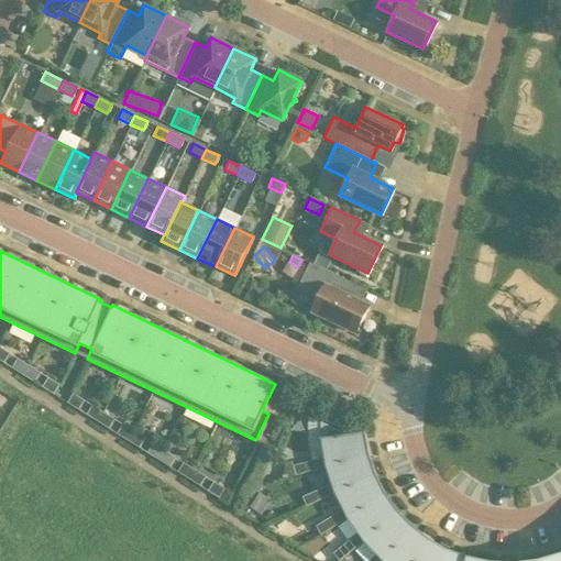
[(354,332),(367,306),(344,294),(351,282),(309,262),(296,287),(318,298),(311,311),(354,332)]
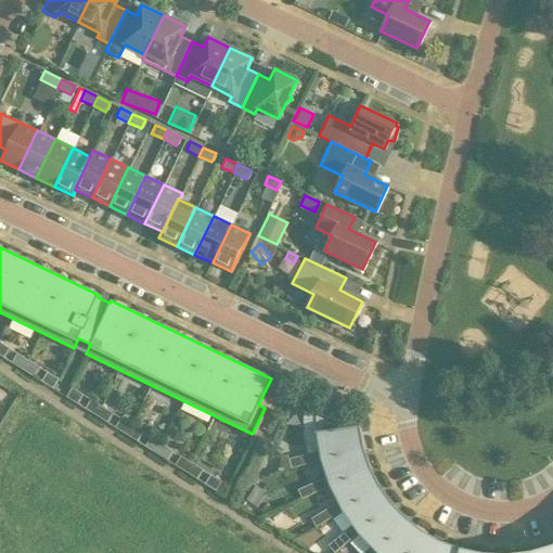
[(0,356),(2,357),(9,347),(0,342),(0,356)]
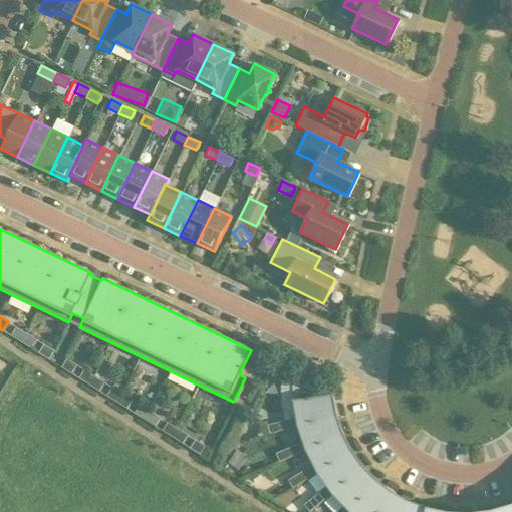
[(15,326),(10,335),(20,341),(25,332),(15,326)]
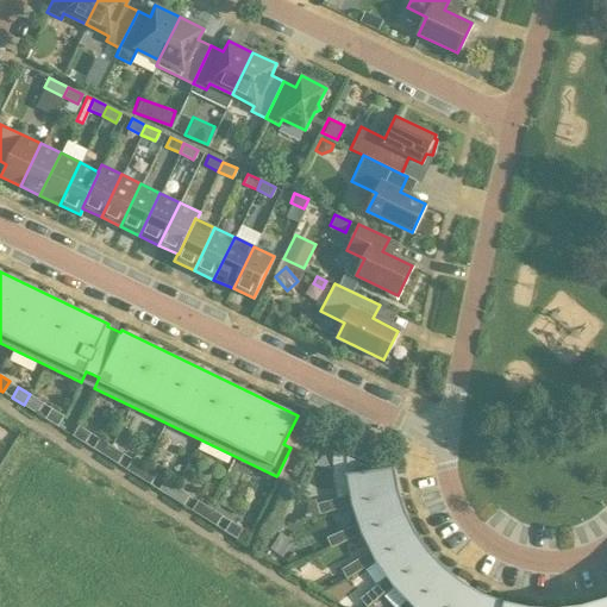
[(30,394),(24,405),(36,412),(42,402),(30,394)]
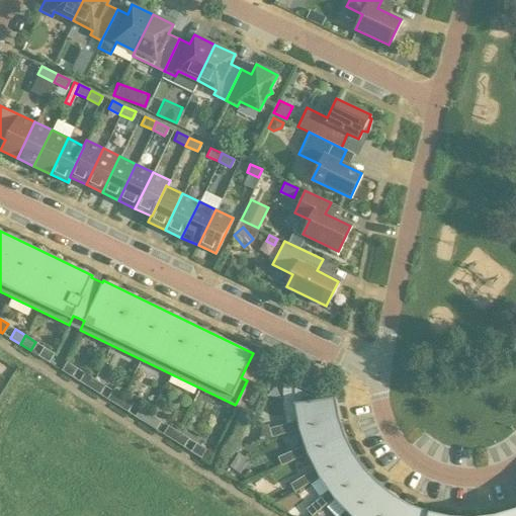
[(48,361),(54,353),(44,346),(37,355),(48,361)]
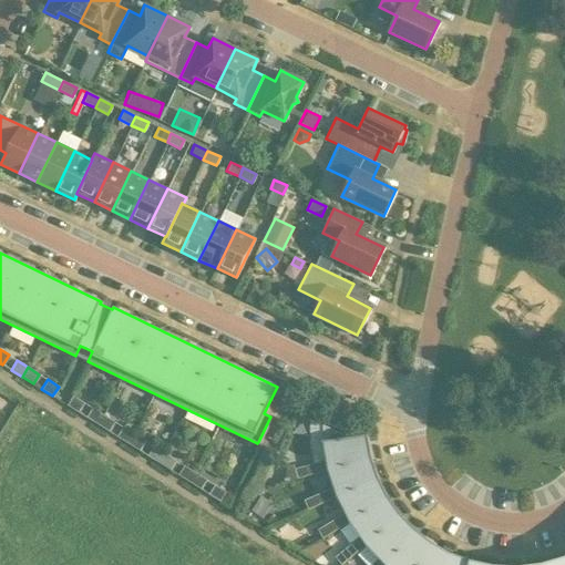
[(83,402),(72,396),(67,404),(78,412),(83,402)]
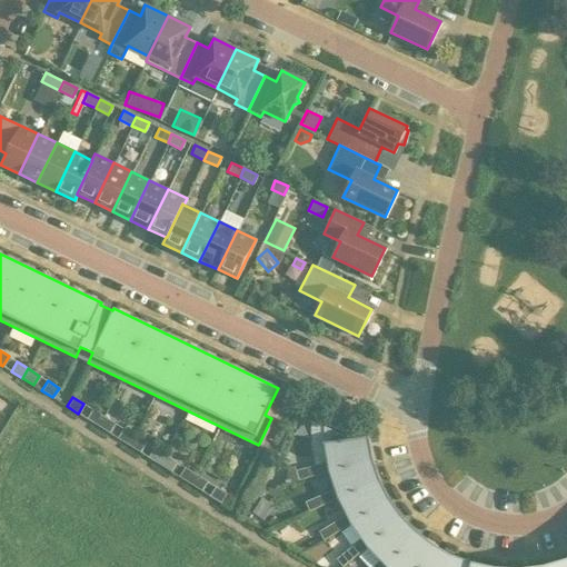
[(92,409),(86,418),(97,425),(103,416),(92,409)]
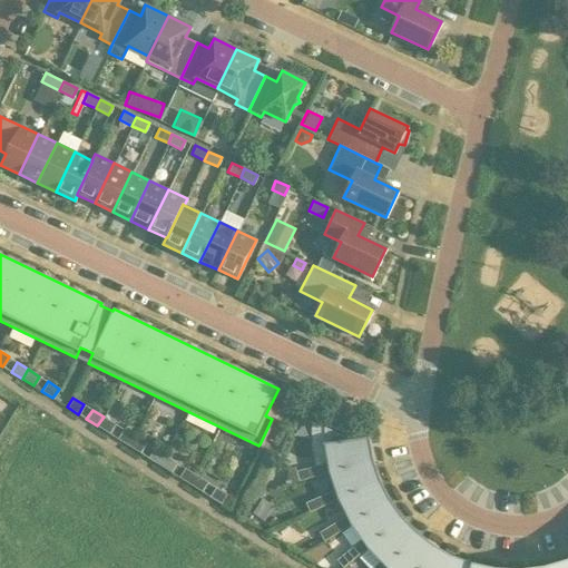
[(104,417),(97,426),(109,433),(115,423),(104,417)]
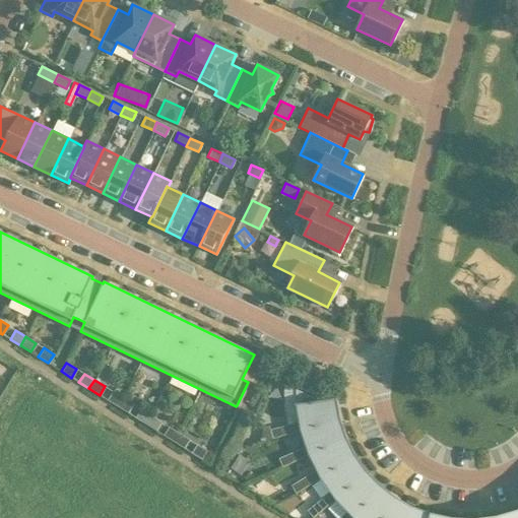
[(266,439),(300,430),(340,418),(336,400),(314,402),(313,397),(295,388),(294,389),(296,390),(296,404),(295,404),(295,406),(296,406),(299,422),(269,429),(270,431),(264,433),(266,439)]
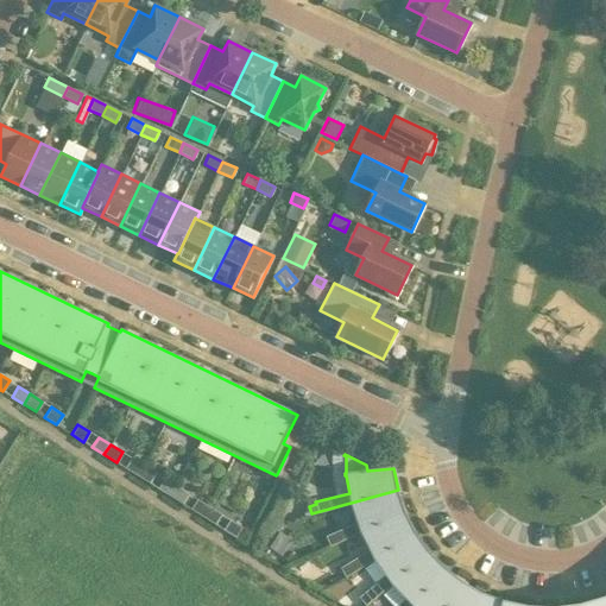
[(131,458),(125,467),(137,475),(143,465),(131,458)]
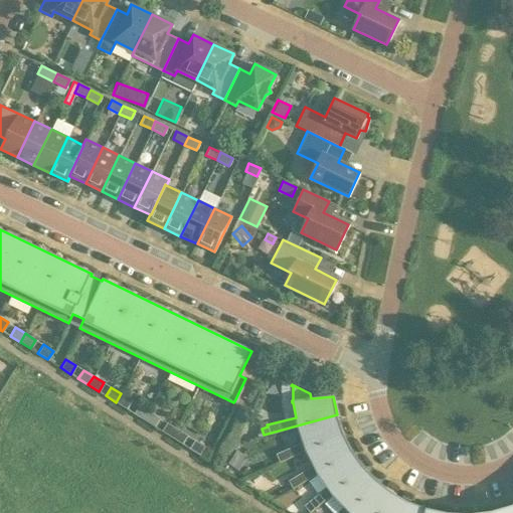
[(121,393),(116,402),(126,408),(132,400),(121,393)]
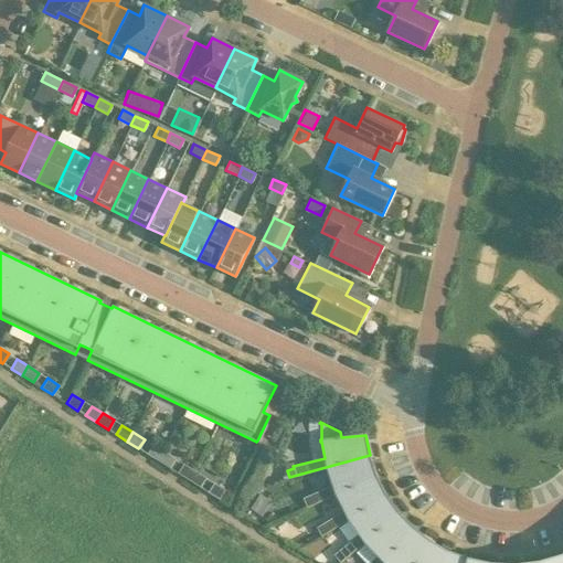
[(158,460),(163,452),(152,444),(147,454),(158,460)]
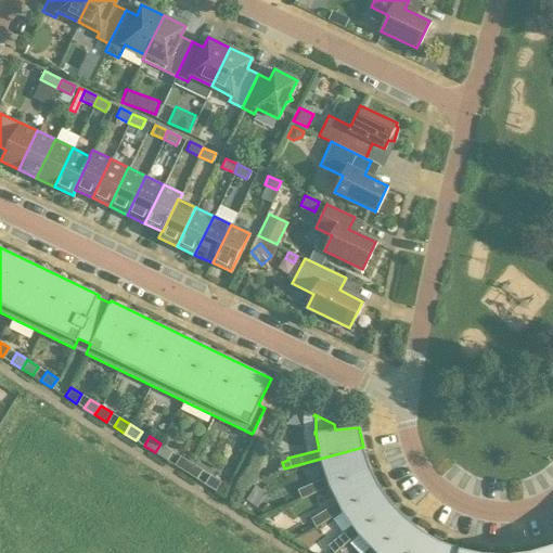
[(161,444),(155,452),(166,460),(171,450),(161,444)]
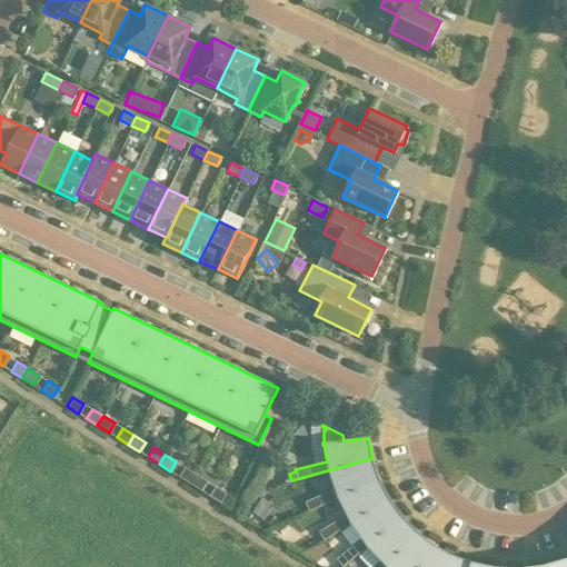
[(308,509),(337,497),(379,479),(372,458),(328,470),(335,488),(305,501),(308,509)]
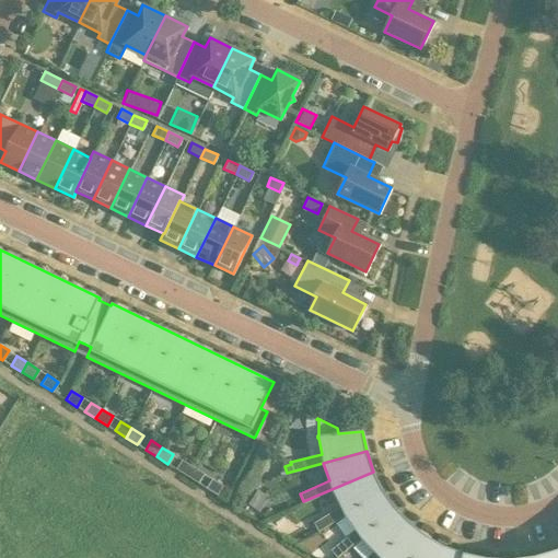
[(182,460),(175,468),(186,476),(193,466),(182,460)]
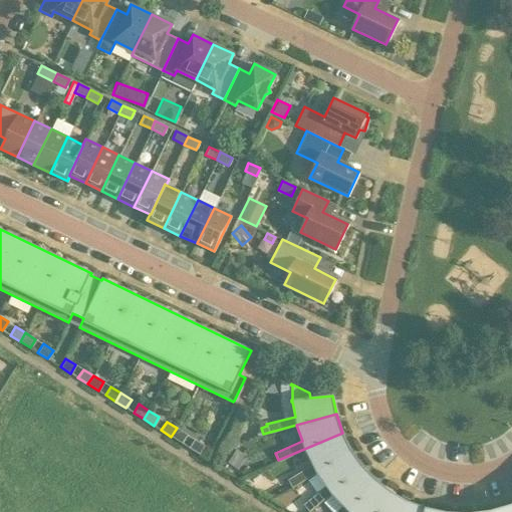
[(177,428),(171,437),(181,443),(187,434),(177,428)]
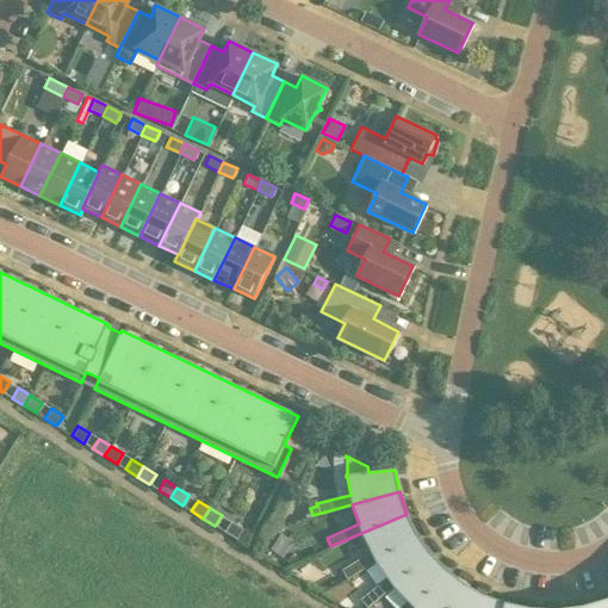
[(346,578),(376,560),(416,534),(407,514),(361,533),(371,551),(341,569),(346,578)]
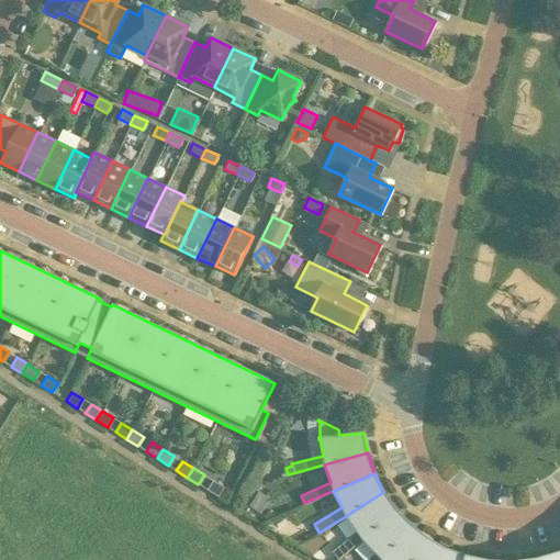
[(212,480),(206,489),(217,496),(223,486),(212,480)]
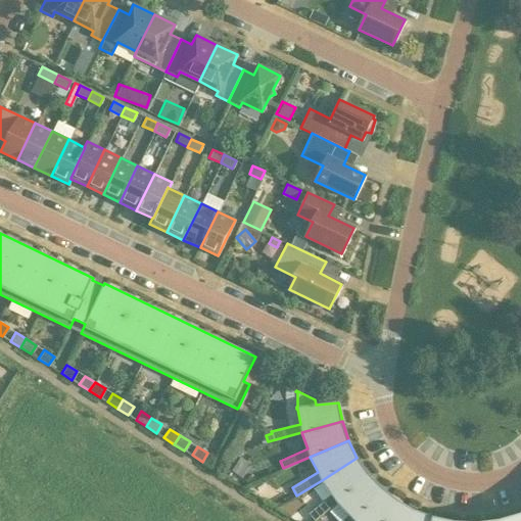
[(314,520),(336,502),(369,475),(357,458),(322,480),(331,493),(309,513),(314,520)]
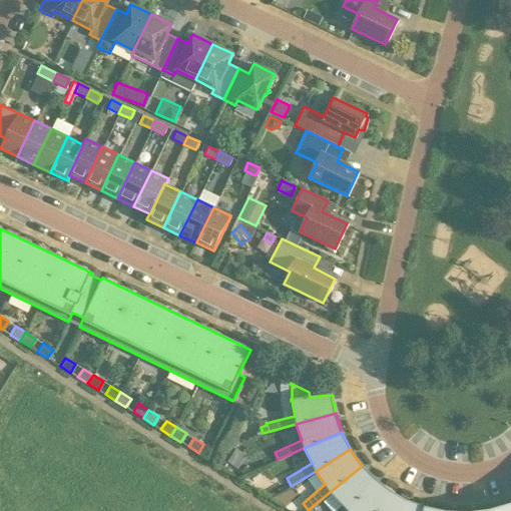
[(346,510),(348,510),(375,479),(362,466),(330,492),(342,504),(334,510),(346,510)]
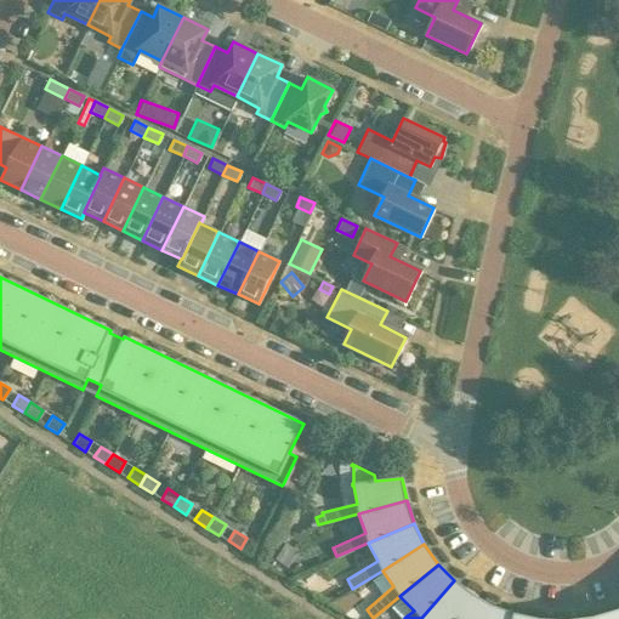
[(456,618),(472,595),(454,580),(421,618),(422,618),(456,618)]
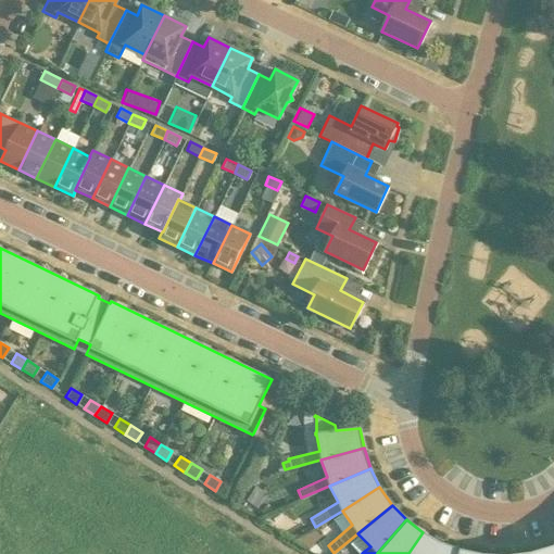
[(436,553),(441,543),(423,532),(408,553),(436,553)]
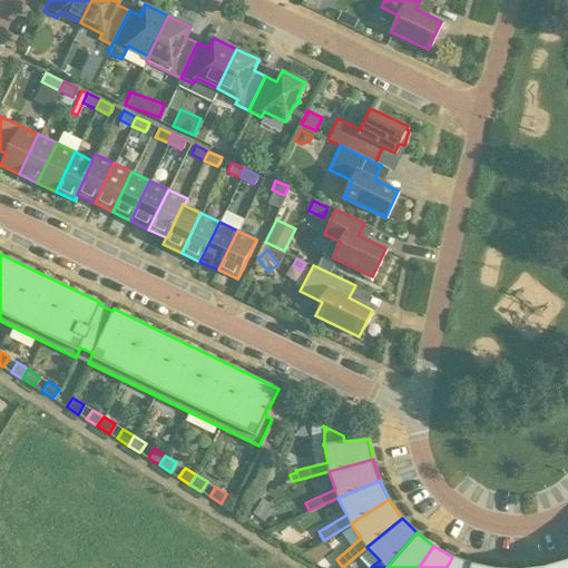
[(447,567),(471,567),(472,565),(452,557),(447,567)]
